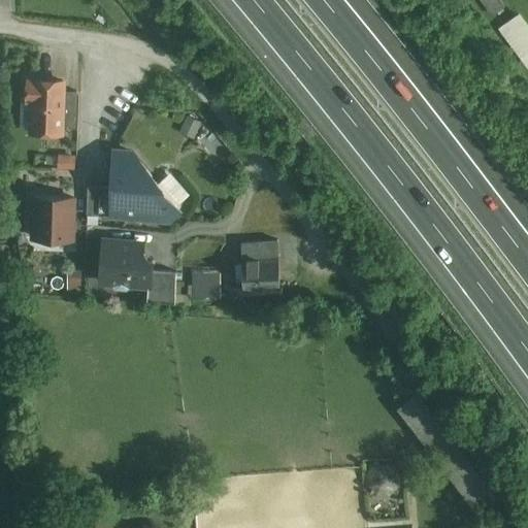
[(479,0),(492,18),(505,8),(499,0),(479,0)]
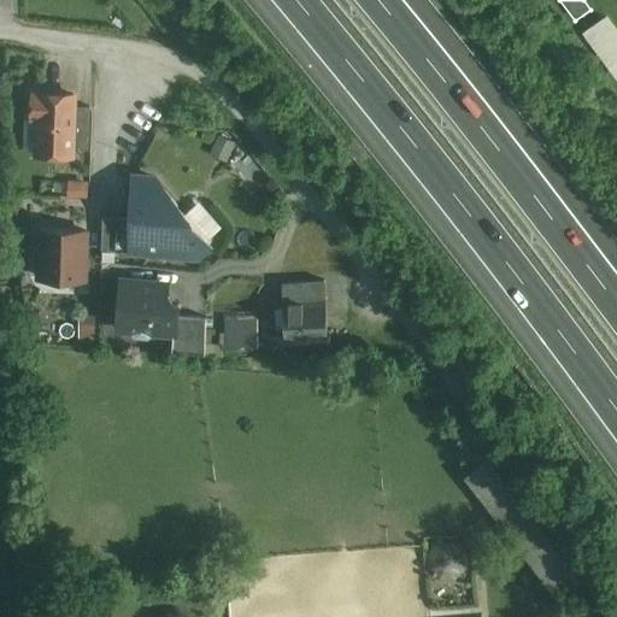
[(616,30),(606,16),(583,33),(616,78),(616,30)]
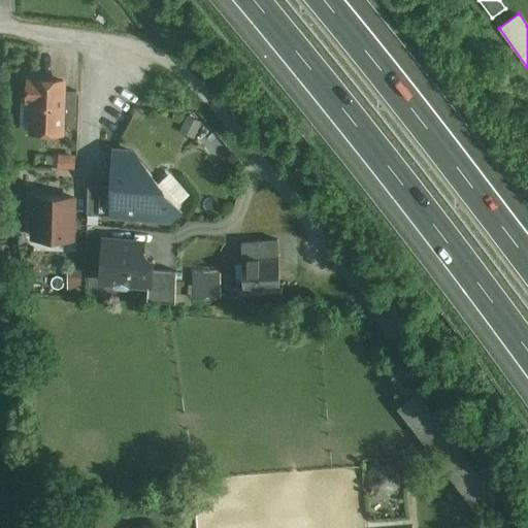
[(63,80),(29,79),(28,99),(34,99),(33,131),(61,132),(62,127),(63,90),(63,80)]
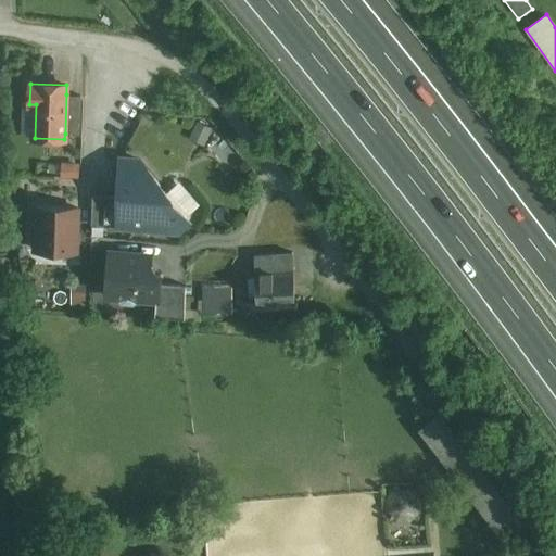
[(81,96),(66,95),(65,134),(83,135),(84,98),(81,96)]
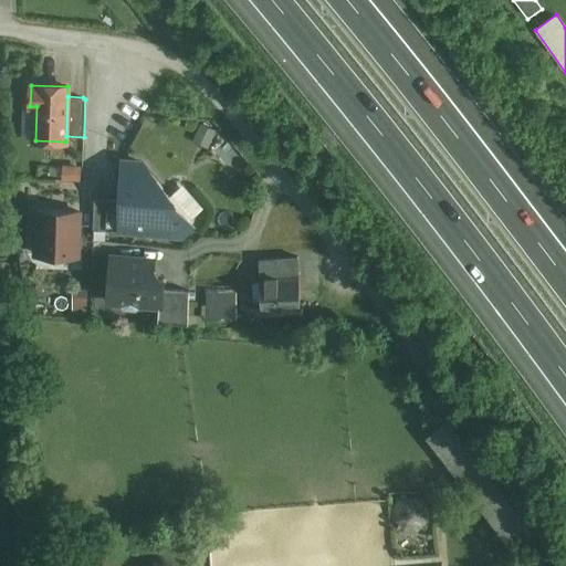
[(140,161),(123,161),(122,199),(121,230),(182,236),(192,221),(140,161)]
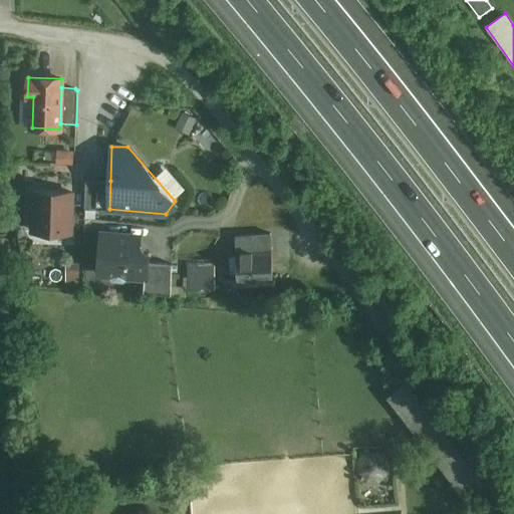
[(97,180),(86,179),(85,206),(96,206),(97,180)]
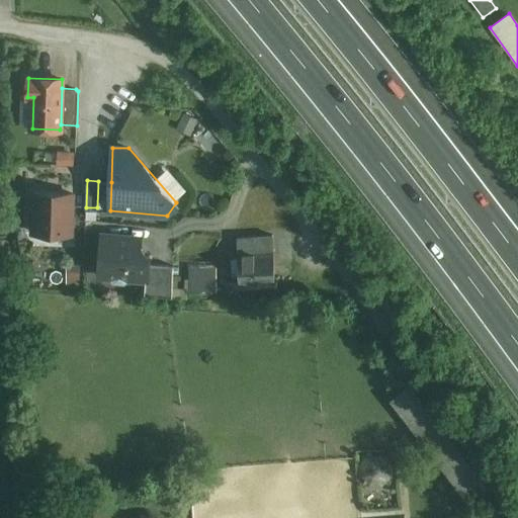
[(111,182),(98,181),(97,207),(97,209),(110,210),(111,182)]
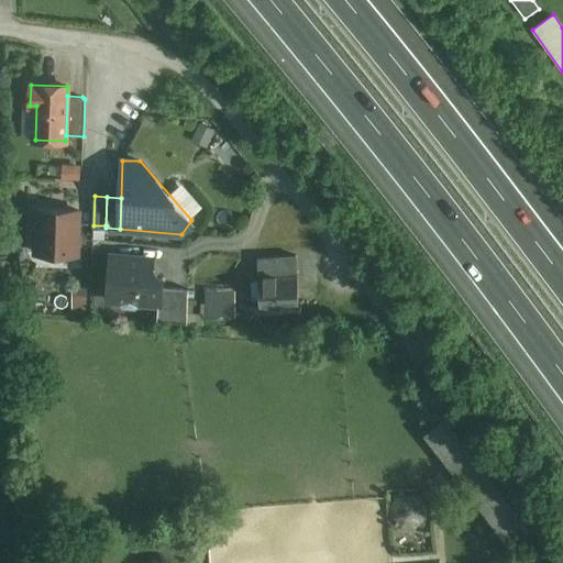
[(78,210),(37,209),(36,253),(77,254),(78,210)]
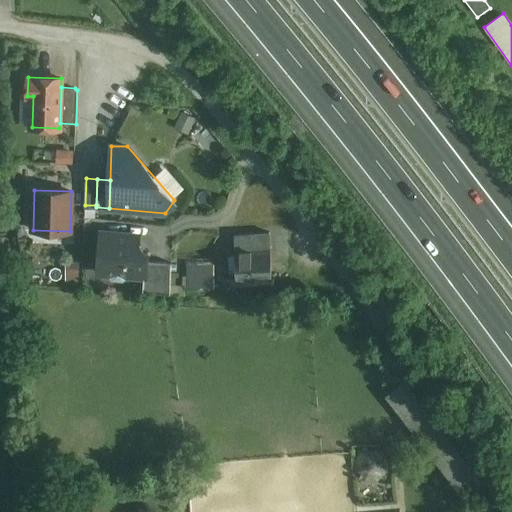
[(139,235),(101,232),(99,267),(104,267),(113,278),(123,279),(128,274),(145,276),(146,276),(147,261),(148,251),(145,251),(137,242),(139,241),(139,235)]
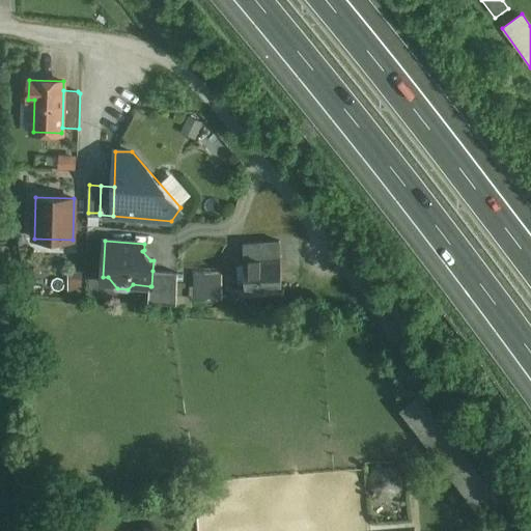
[(279,243),(243,244),(244,261),(280,259),(279,243)]
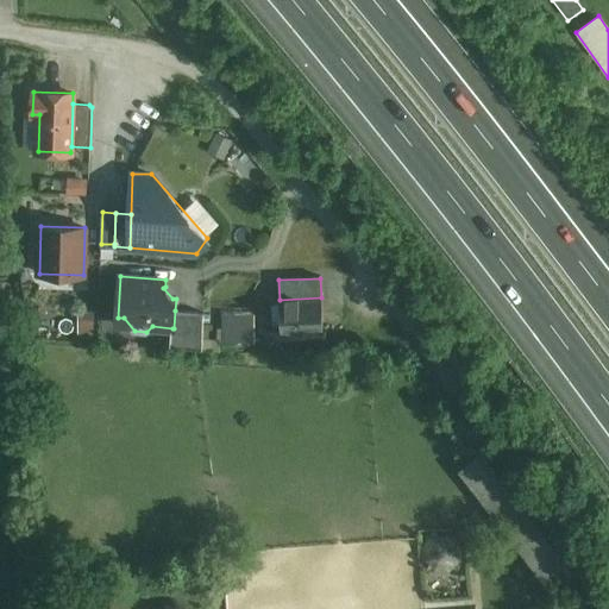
[(321,297),(280,300),(281,338),(322,337),(321,297)]
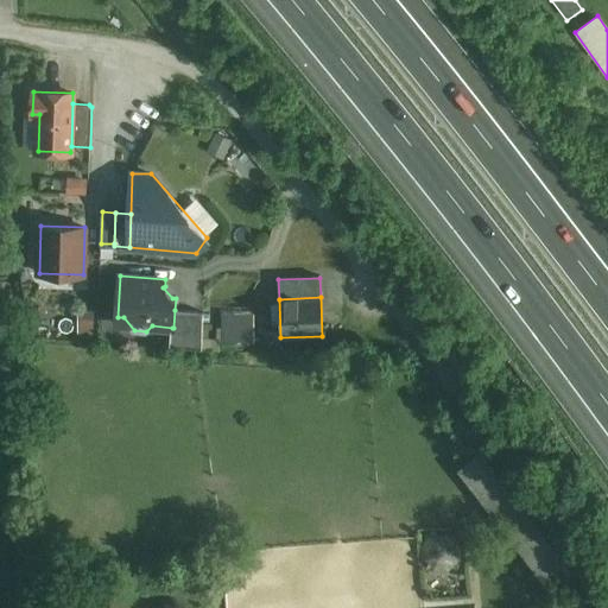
[(203,311),(175,310),(173,328),(172,328),(170,346),(202,348),(203,311)]
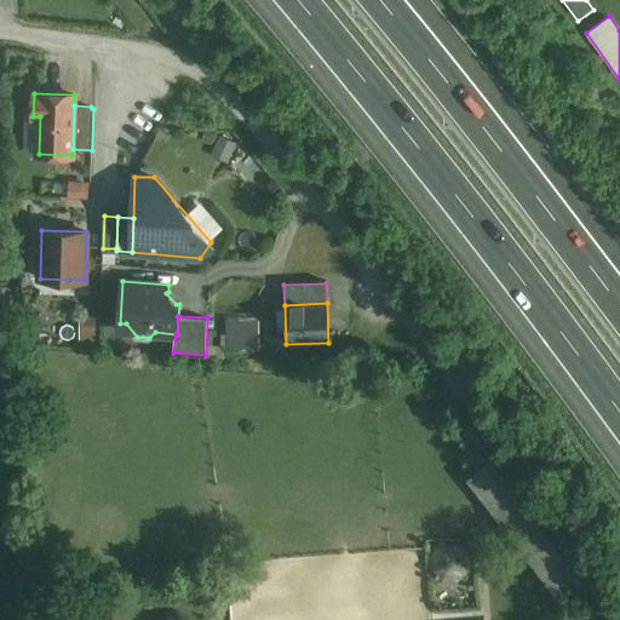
[(258,320),(228,320),(228,350),(258,349),(258,320)]
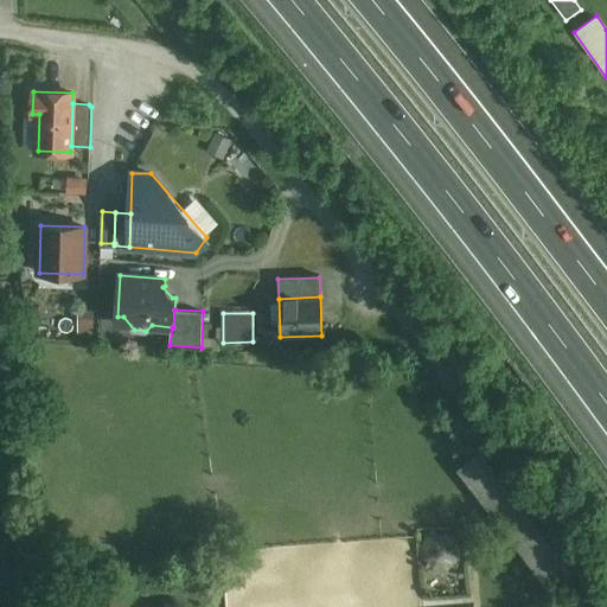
[(479,455),(460,471),(534,567),(553,551),(479,455)]
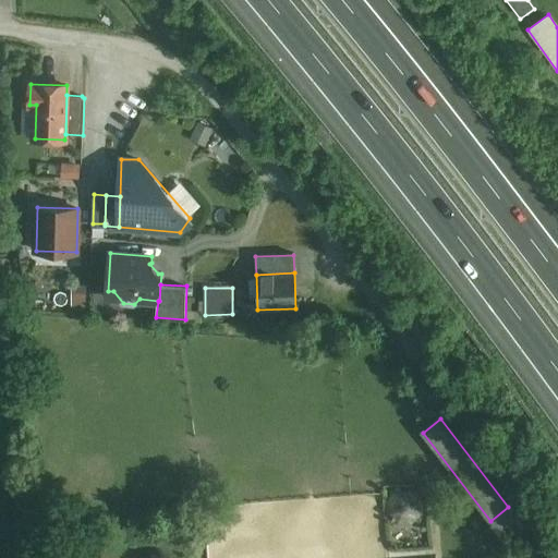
[(425,516),(425,493),(393,493),(393,517),(425,516)]
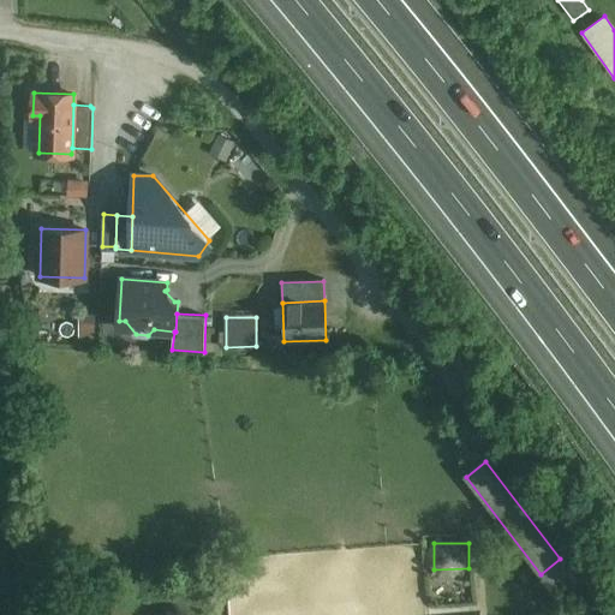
All buildings are outlined.
